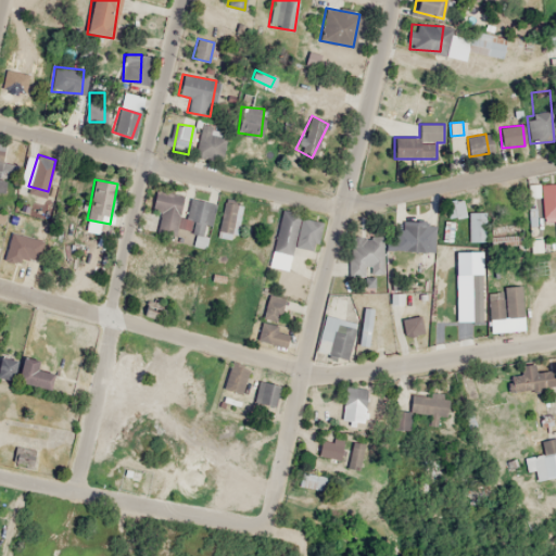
[(555,184),(542,184),(542,216),(555,216),(555,184)]
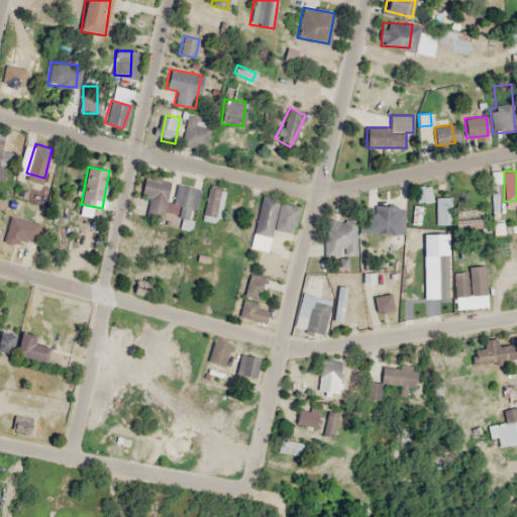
[(198,189),(171,186),(172,180),(144,176),(142,196),(149,196),(147,215),(168,217),(168,216),(179,217),(178,228),(193,229),(198,189)]
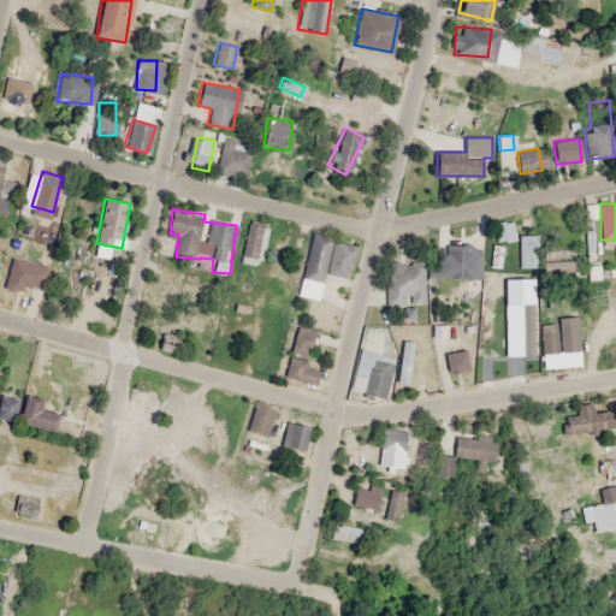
[(514,240),(514,221),(491,221),(491,267),(505,267),(505,240),(514,240)]
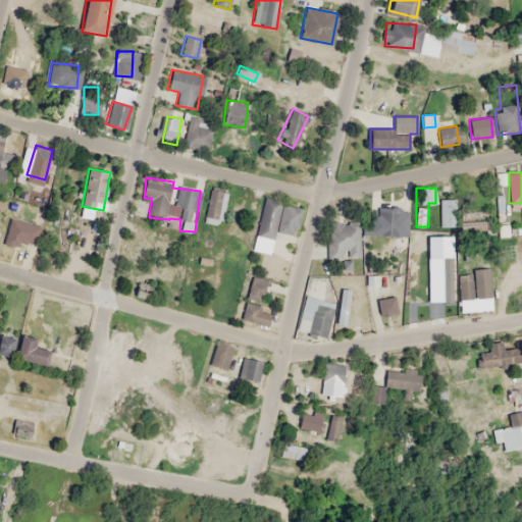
[(218,228),(221,191),(209,190),(206,227),(218,228)]
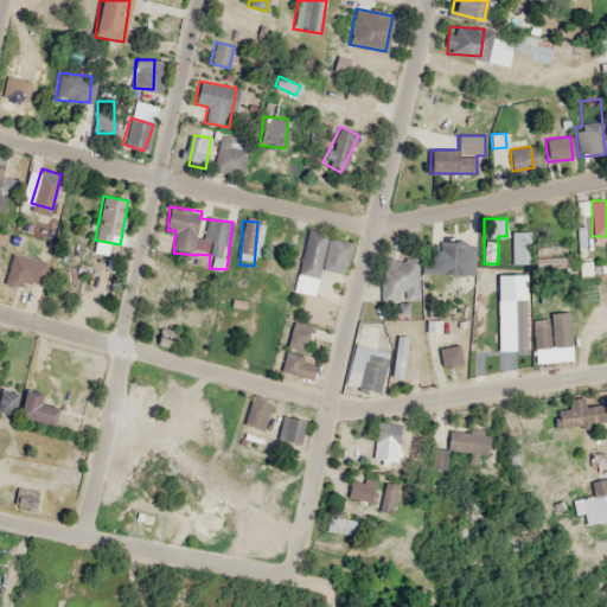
[(339,273),(347,240),(307,230),(296,275),(317,280),(319,268),(339,273)]
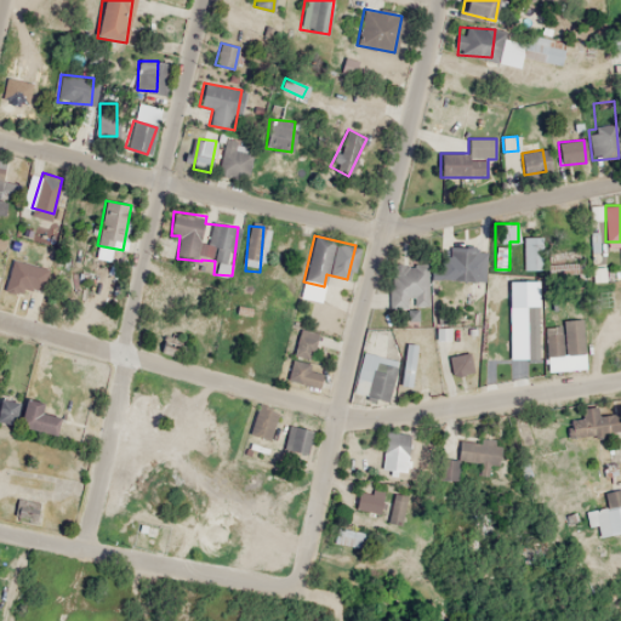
[(523,271),(542,271),(542,237),(523,237),(523,271)]
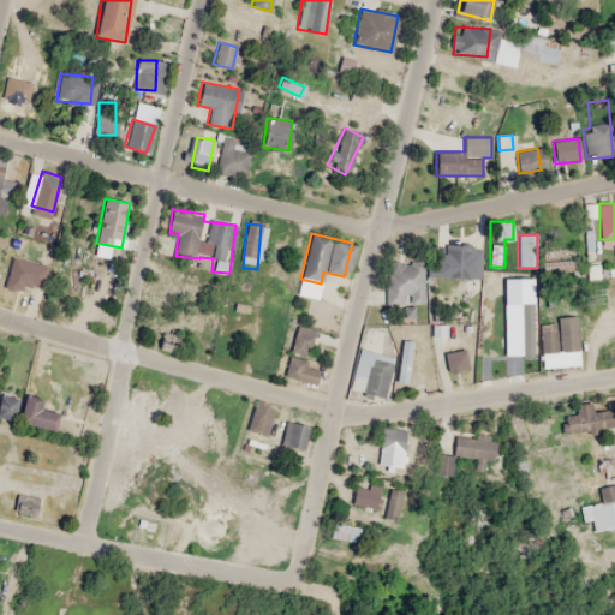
[(443,276),(473,276),(473,248),(443,248),(443,276)]
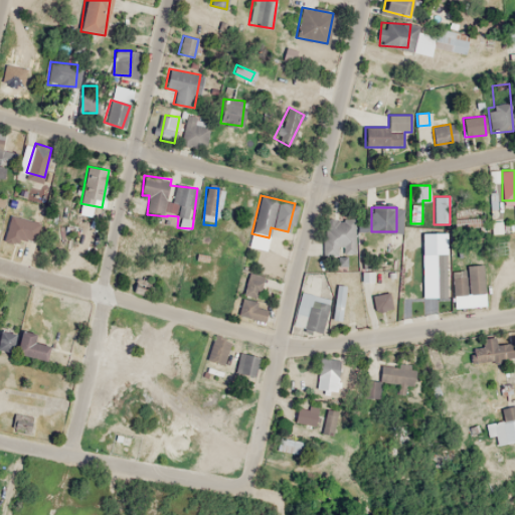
[(355,219),(323,219),(323,254),(355,254),(355,219)]
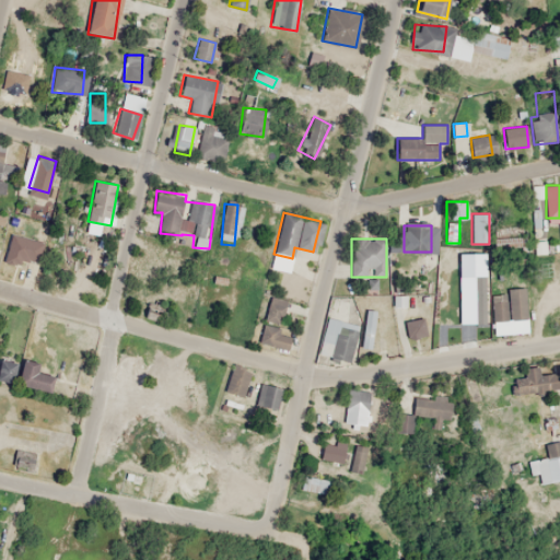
[(290,300),(270,296),(260,342),(289,349),(290,340),(298,342),(302,322),(286,318),(290,300)]
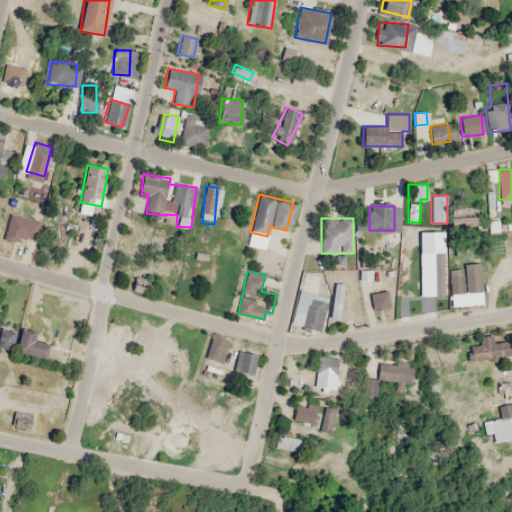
[(344,286),(335,283),(327,315),(336,318),(344,286)]
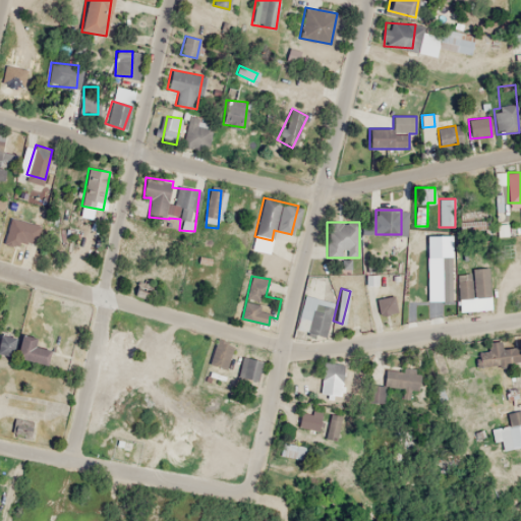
[(295,330),(324,337),(332,302),(303,295),(295,330)]
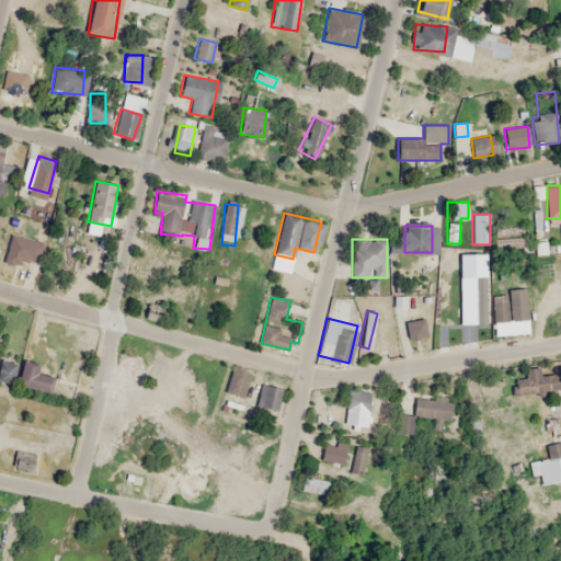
[(425,338),(423,319),(407,322),(409,340),(425,338)]
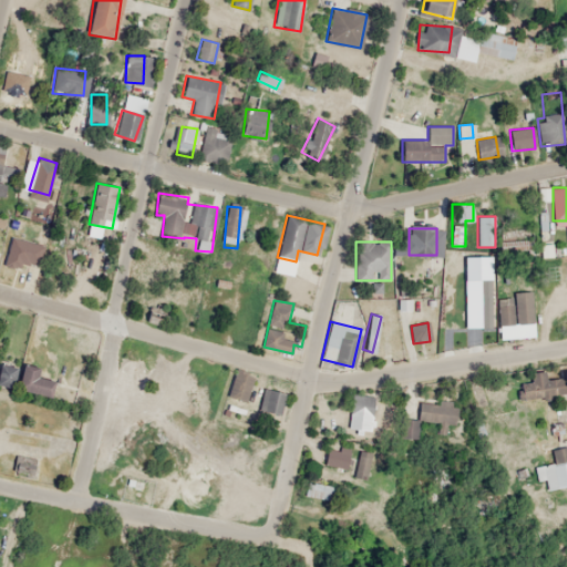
[(18,368),(1,363),(0,366),(0,385),(12,390),(18,368)]
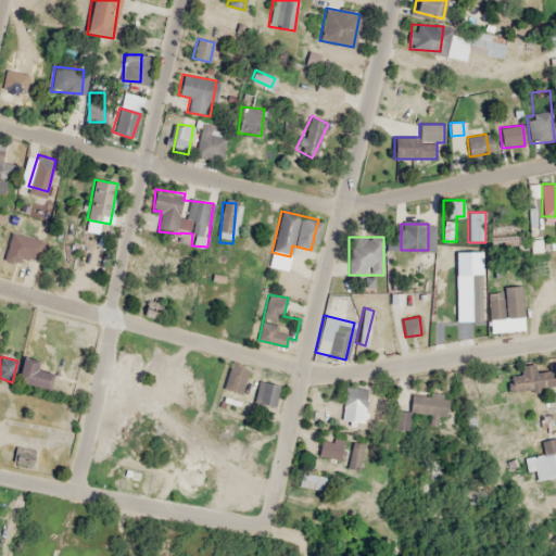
[(17,383),(49,389),(51,373),(36,370),(38,359),(22,357),(17,383)]
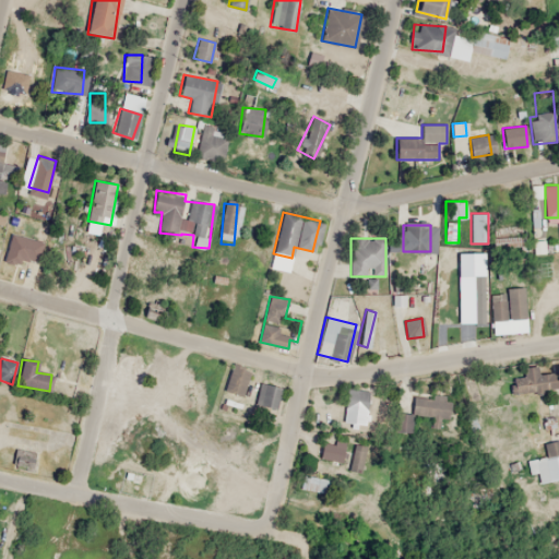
[(240,396),(251,372),(234,365),(223,389),(240,396)]
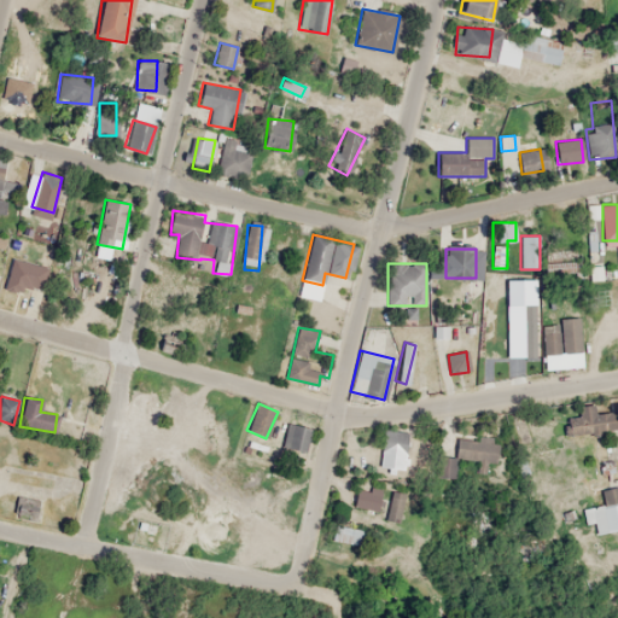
[(579,429),(617,431),(617,413),(592,412),(592,409),(581,408),(581,421),(579,421),(579,429)]
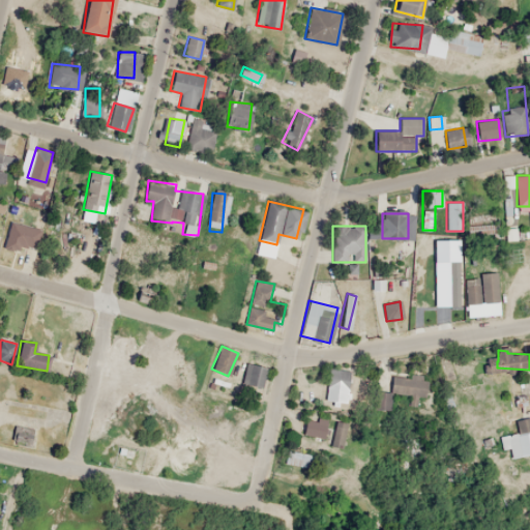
[(260,388),(265,369),(247,362),(241,382),(260,388)]
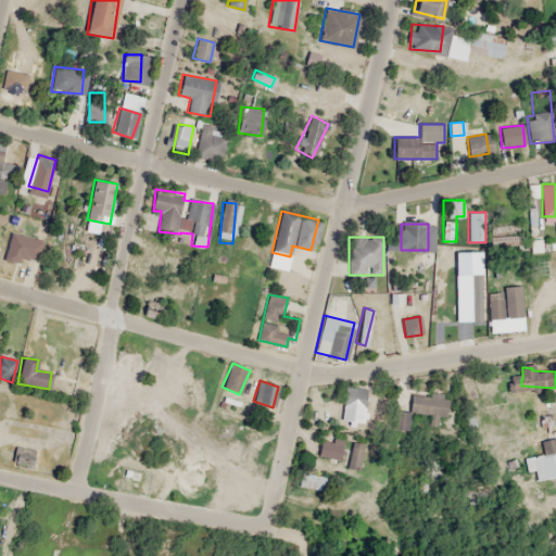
[(365,388),(344,387),(343,408),(363,409),(365,388)]
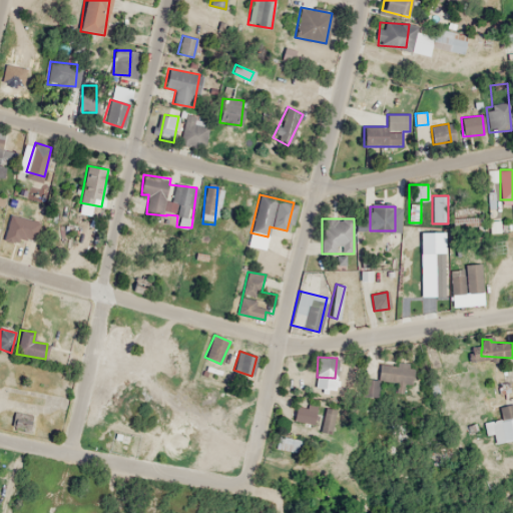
[(297,402),(292,420),(313,425),(317,407),(297,402)]
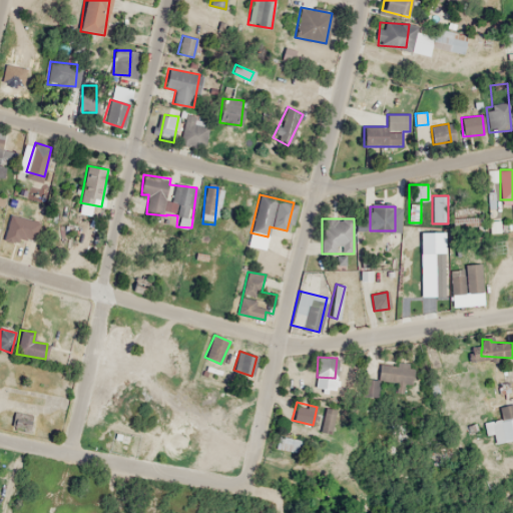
[(486,435),(492,434),(494,444),(512,440),(512,404),(496,408),(498,419),(483,422),(486,435)]
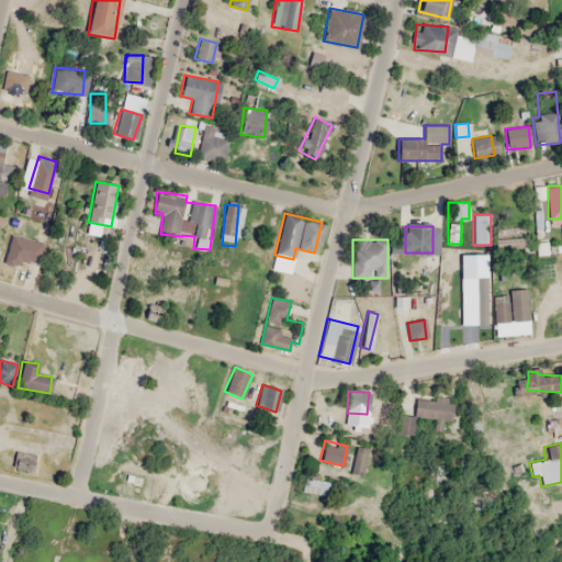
[(368,449),(358,446),(350,472),(361,474),(368,449)]
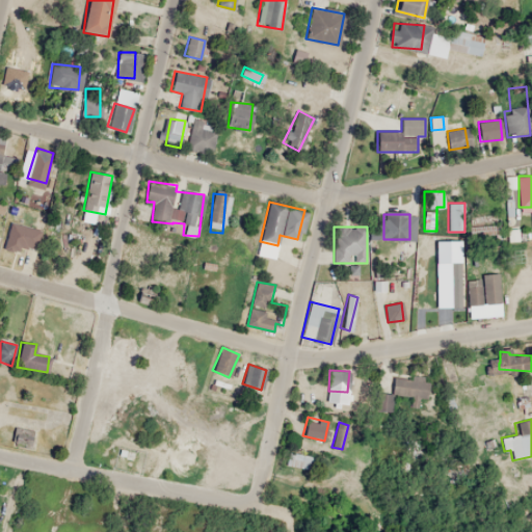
[(288,466),(309,470),(311,458),(290,454),(288,466)]
